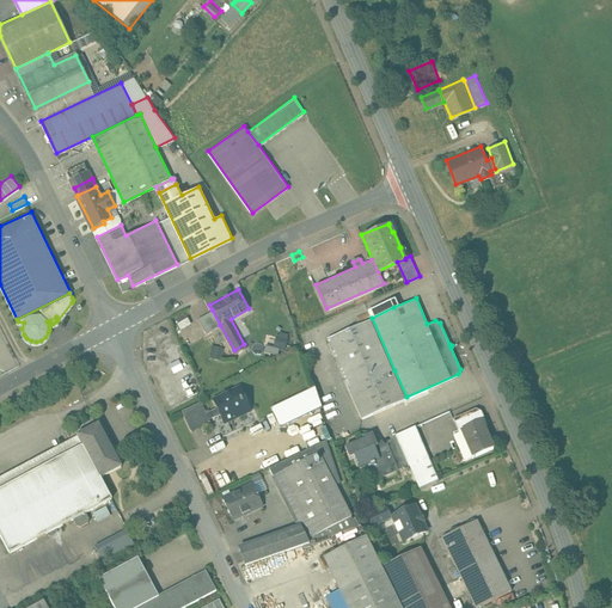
[(390,299),(368,308),(372,318),(393,307),(390,299)]
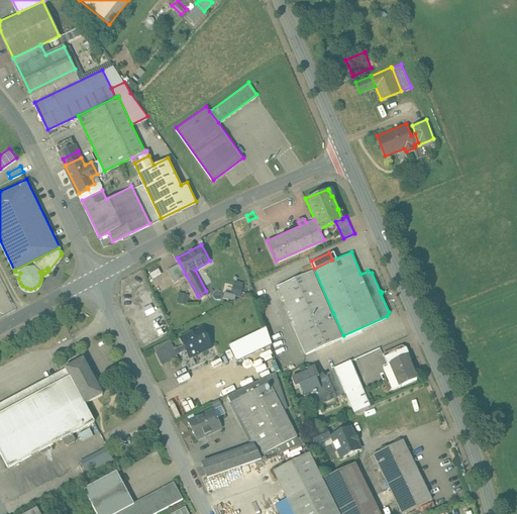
[(179,262),(168,269),(174,281),(186,275),(179,262)]
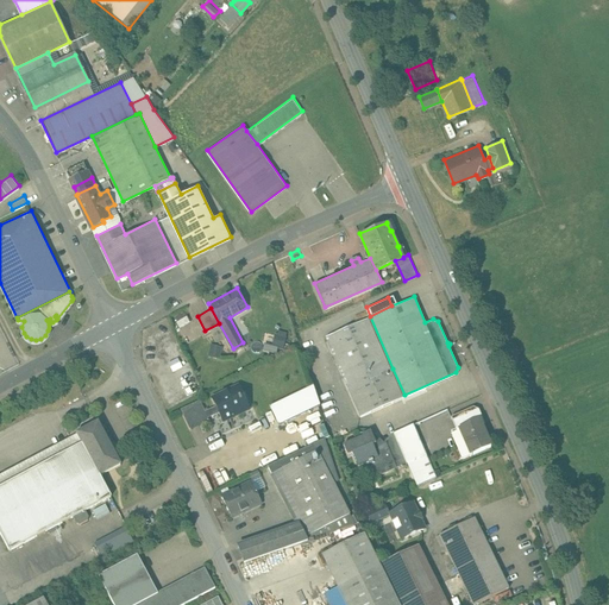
[(370,316),(326,335),(349,388),(393,369),(370,316)]
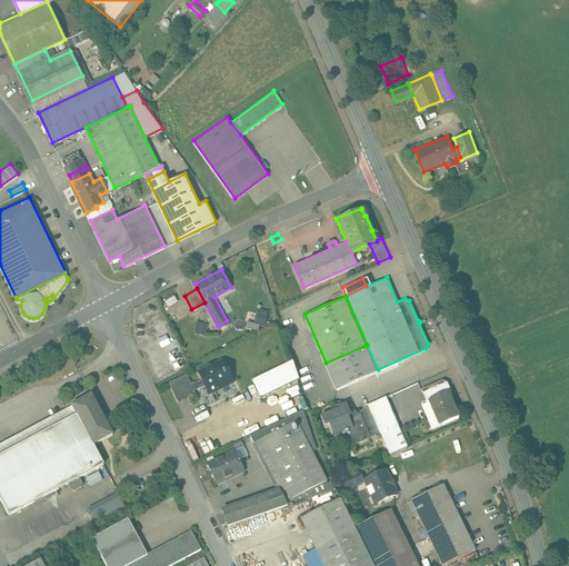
[(247,318),(246,325),(258,328),(259,323),(265,324),(268,313),(257,309),(255,320),(247,318)]
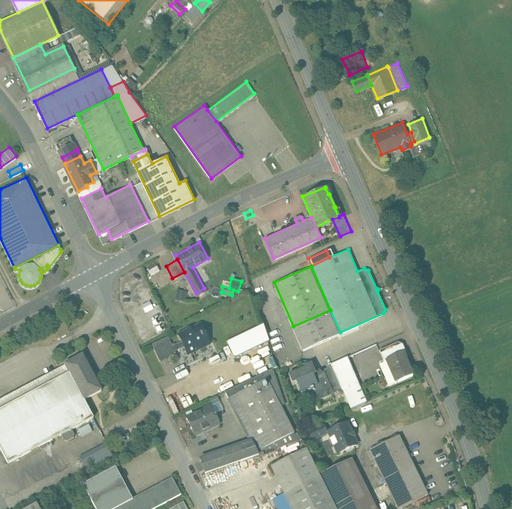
[(177,296),(185,298),(186,289),(178,288),(177,296)]
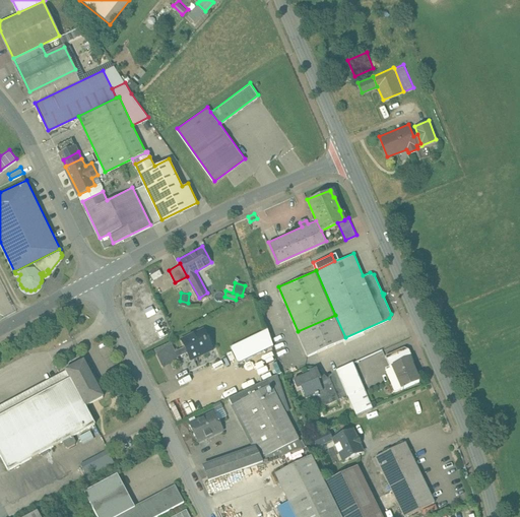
[(335,315),(298,331),(308,353),(345,337),(335,315)]
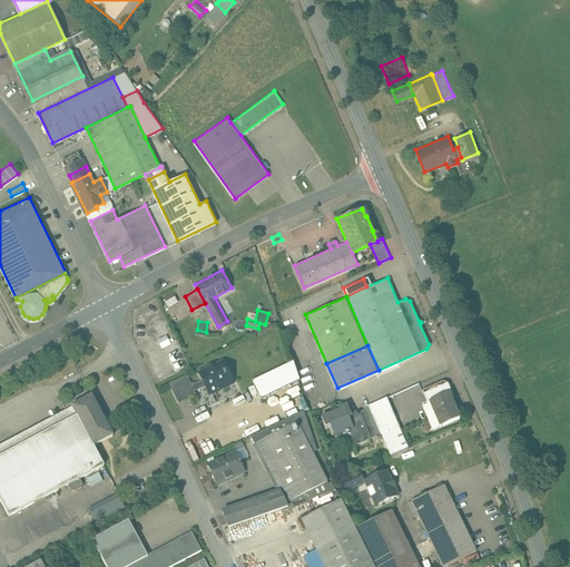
[(223,360),(198,371),(208,392),(234,381),(223,360)]
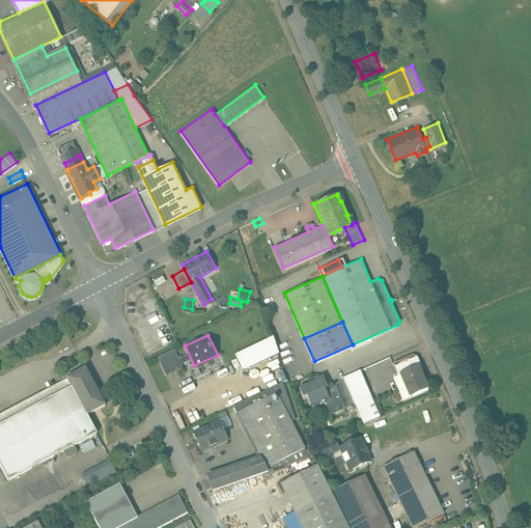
[(273,335),(235,353),(243,368),(279,352),(273,335)]
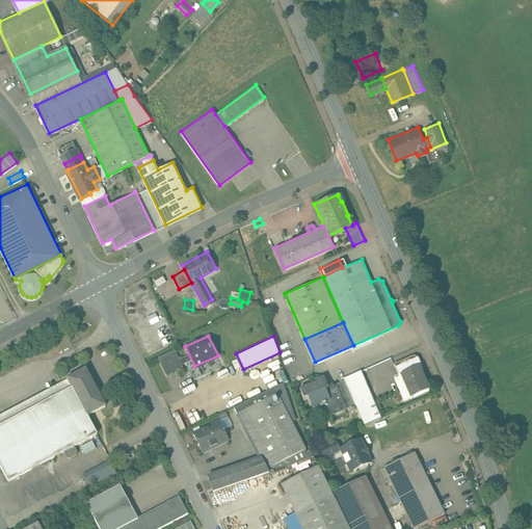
[(175,348),(158,355),(166,374),(183,366),(175,348)]
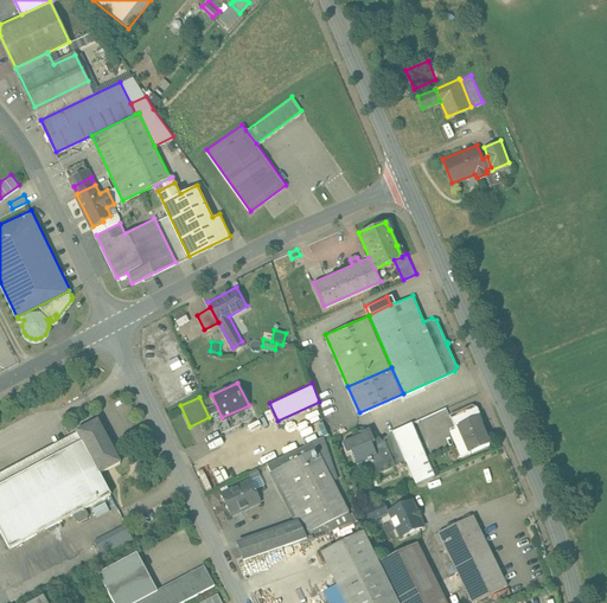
[(472,403),(458,410),(449,412),(455,425),(458,424),(477,415),(480,421),(483,419),(483,418),(477,405),(472,403)]
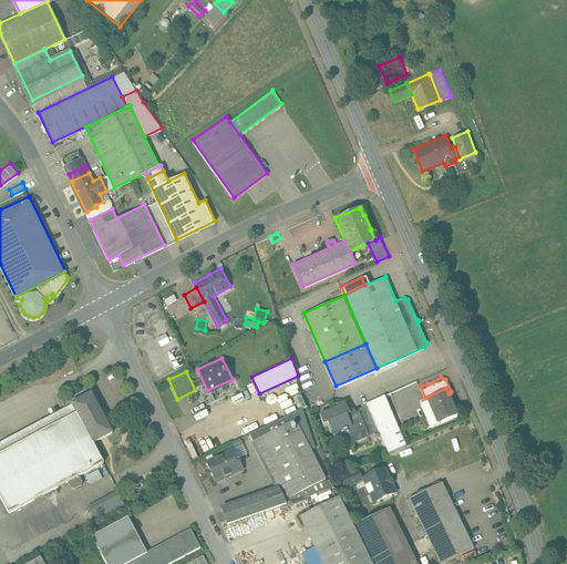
[(445,388),(428,397),(425,398),(425,401),(422,402),(431,424),(437,421),(439,421),(456,413),(449,393),(445,388)]
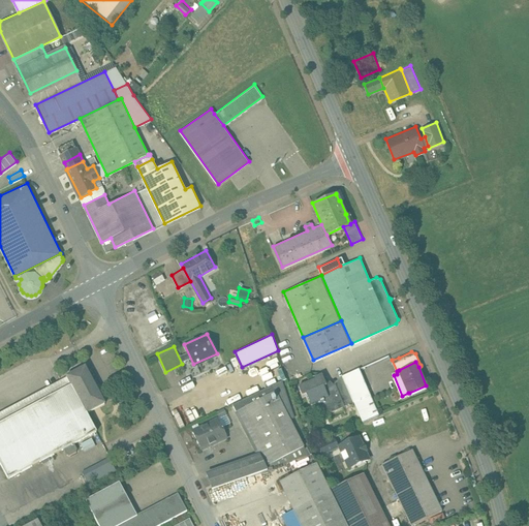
[(85,364),(66,374),(68,378),(71,383),(86,411),(87,411),(105,401),(85,364)]
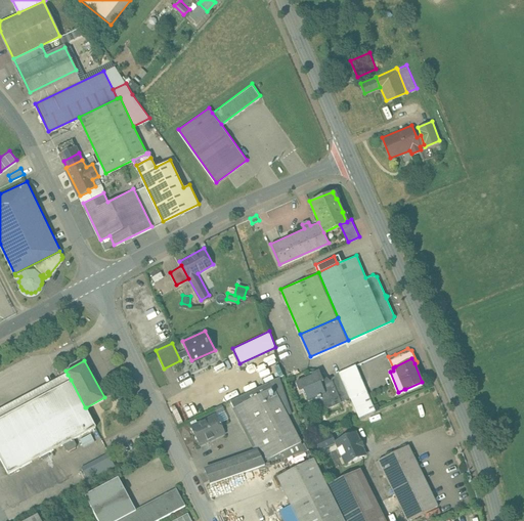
[(355,362),(339,370),(346,386),(349,395),(350,396),(350,395),(366,388),(355,362)]
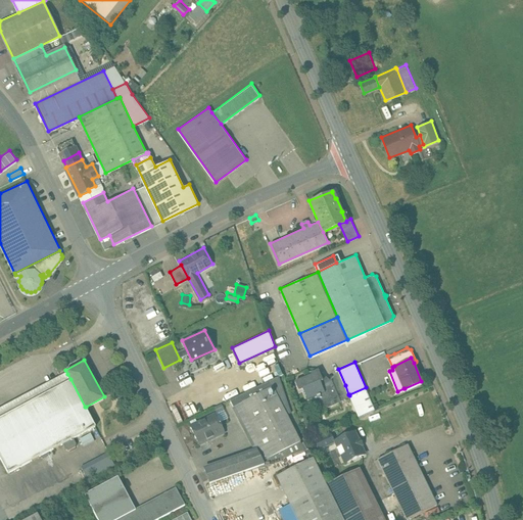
[(340,375),(324,382),(319,370),(318,369),(312,372),(312,374),(295,381),(299,389),(300,389),(302,388),(307,398),(318,394),(323,407),(339,399),(339,398),(335,389),(345,385),(340,375)]
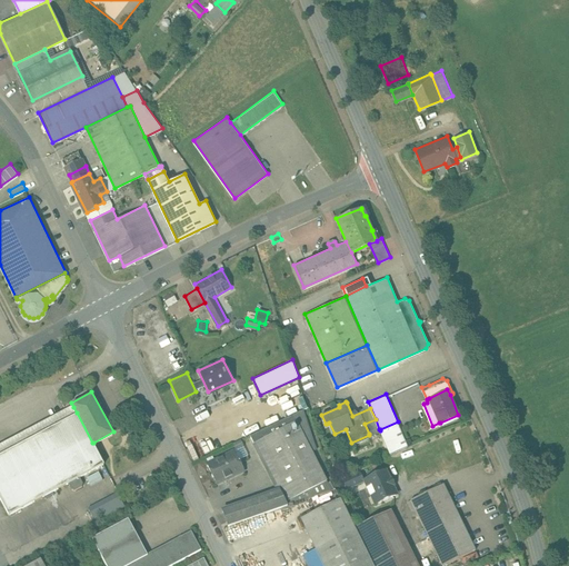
[(73,407),(0,445),(0,453),(77,413),(73,407)]
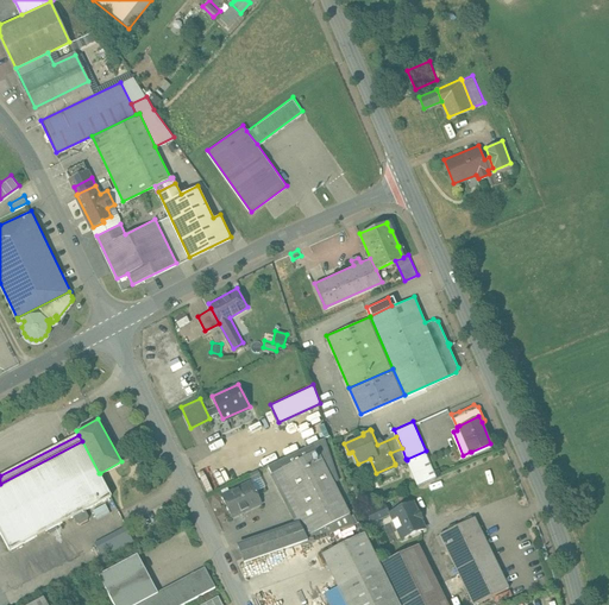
[(338,479),(324,436),(268,464),(297,522),(306,539),(316,535),(314,530),(350,511),(333,481),(338,479)]
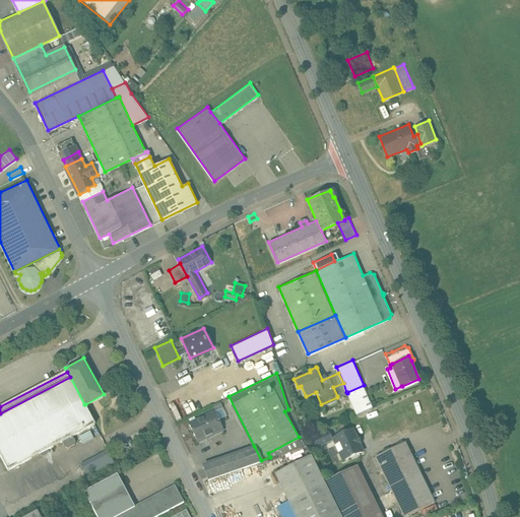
[(0,413),(0,453),(8,468),(63,439),(65,445),(68,445),(75,441),(75,439),(72,434),(94,422),(85,404),(84,404),(70,377),(0,413)]
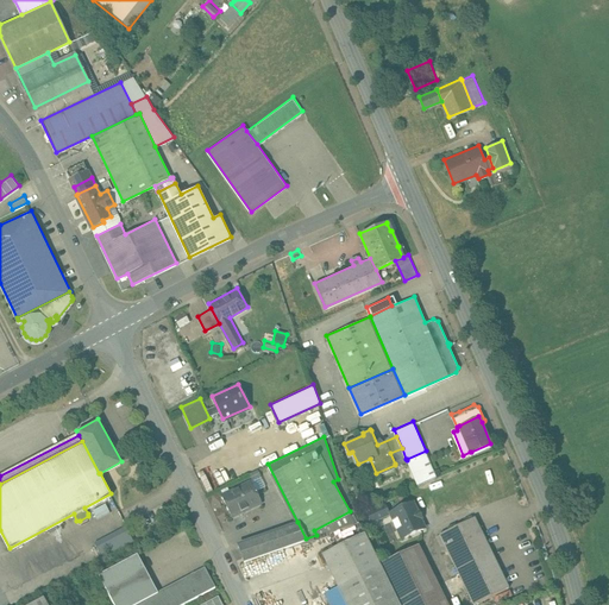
[(402,448),(390,453),(395,464),(406,459),(402,448)]
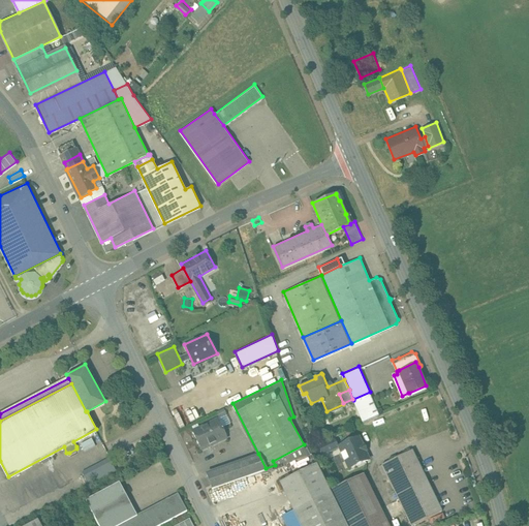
[(370,392),(353,399),(363,420),(379,412),(370,392)]
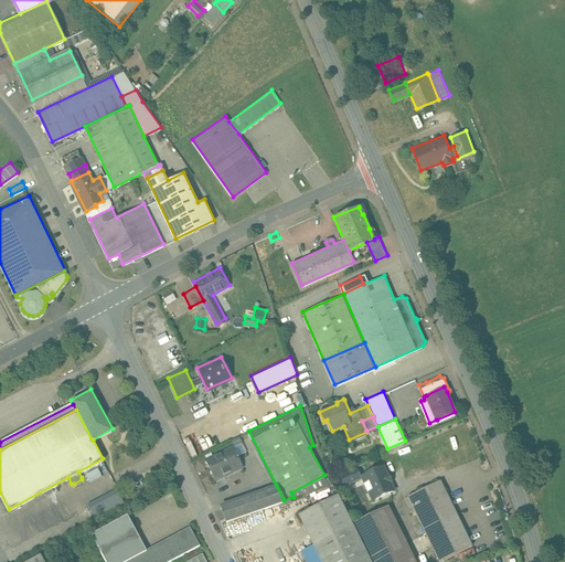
[(233,445),(205,458),(215,478),(242,465),(233,445)]
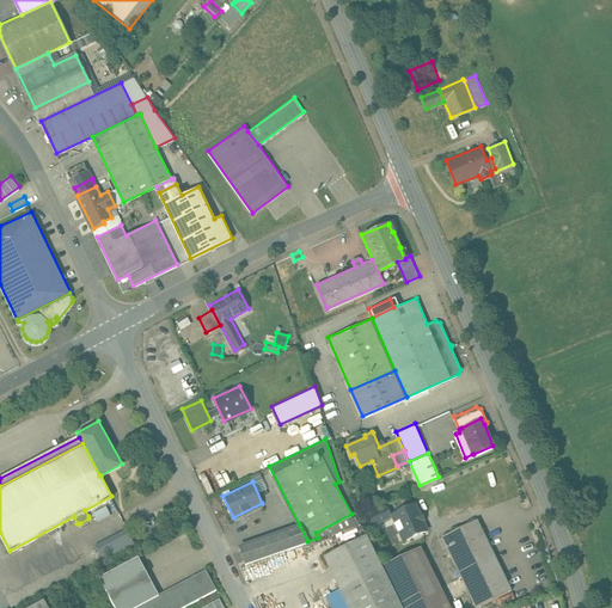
[(415,503),(393,513),(396,519),(393,520),(398,530),(401,529),(404,538),(426,528),(422,519),(423,517),(421,511),(418,513),(415,503)]
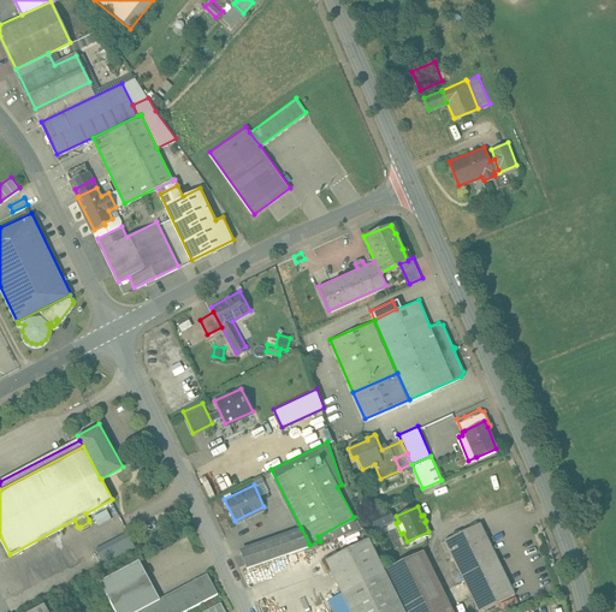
[(390,507),(372,516),(375,524),(394,517),(390,507)]
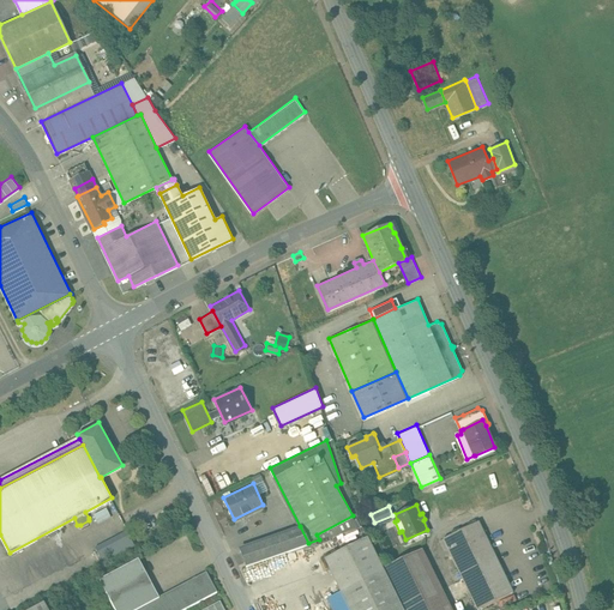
[(353,515),(317,535),(319,539),(357,526),(353,515)]
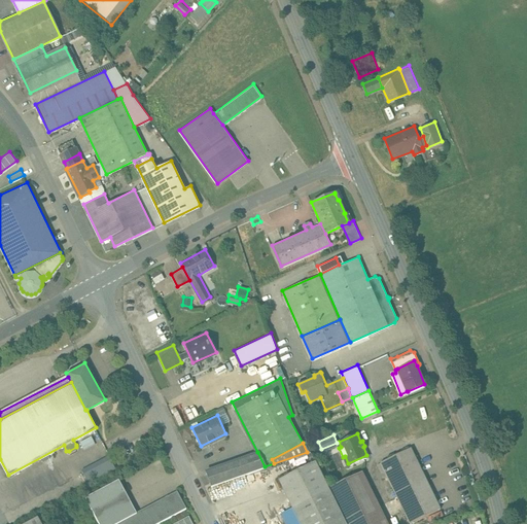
[(411,446),(380,460),(410,522),(441,507),(411,446)]
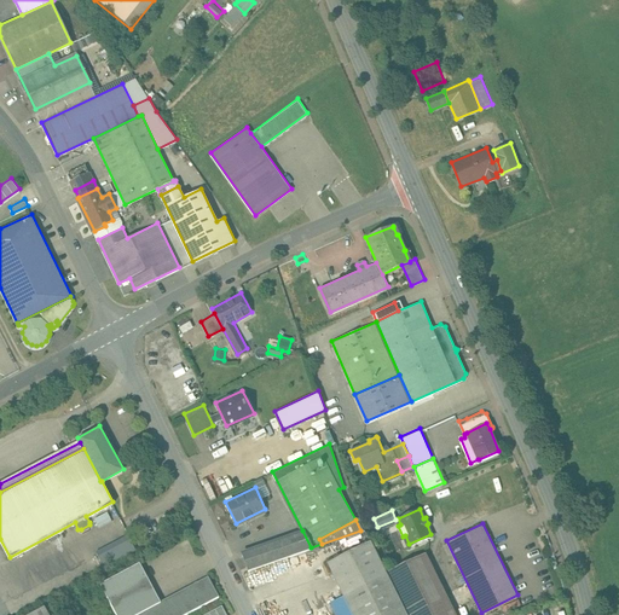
[(302,531),(242,552),(248,569),(311,547),(302,531)]
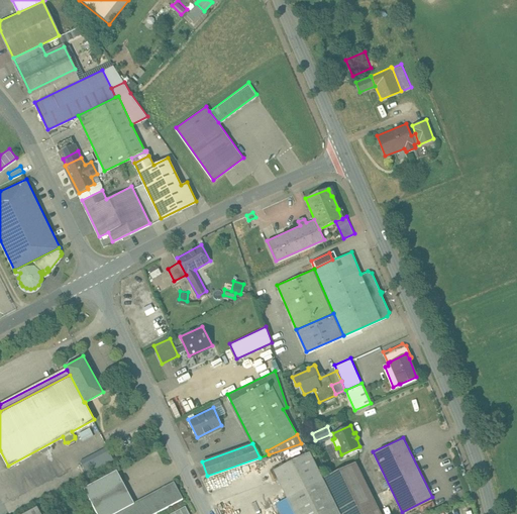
[(107,446),(91,454),(91,456),(86,459),(91,469),(96,466),(112,456),(107,446)]
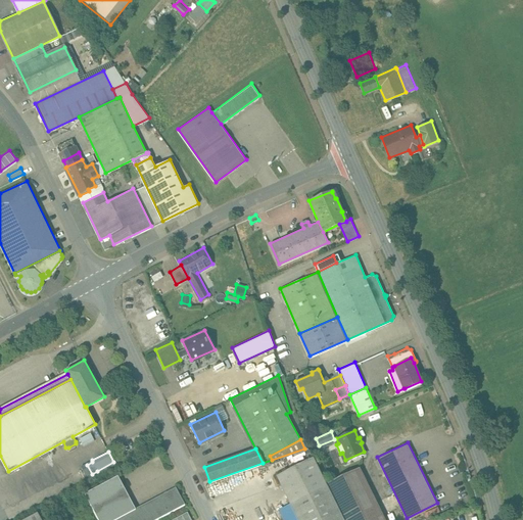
[(313,457),(276,474),(290,503),(327,484),(326,482),(313,457)]
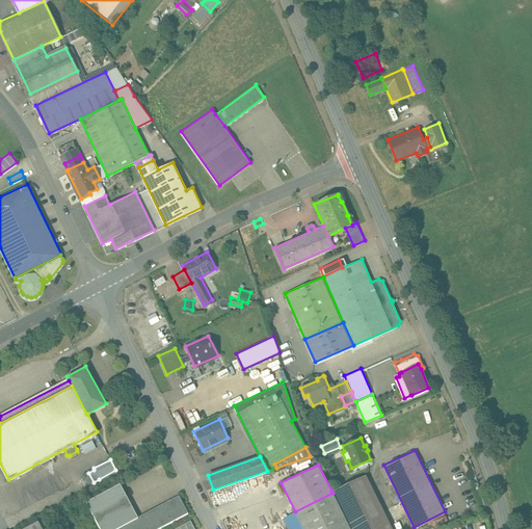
[(392,528),(365,474),(331,491),(333,493),(350,528),(392,528)]
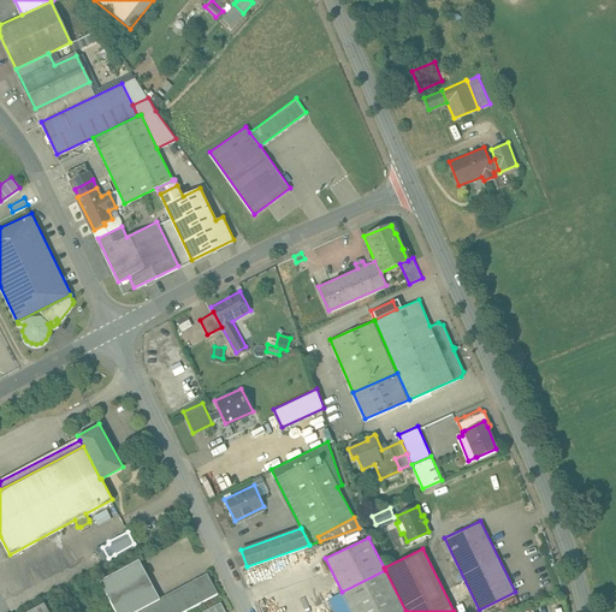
[(138,559),(100,580),(117,611),(179,611),(218,592),(207,572),(159,598),(138,559)]
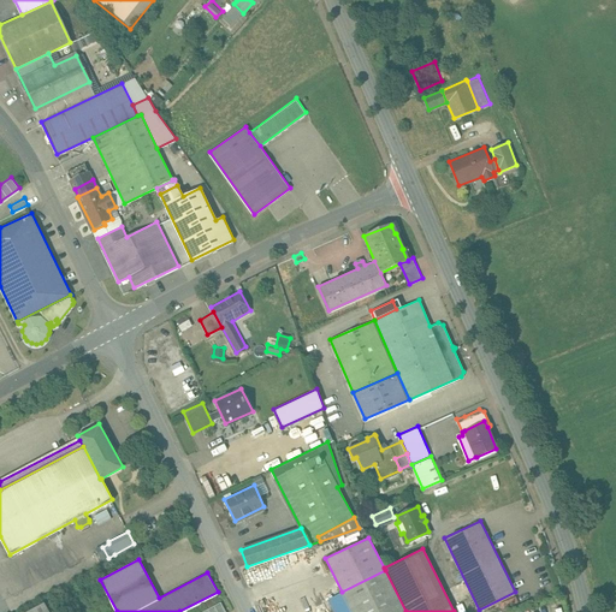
[(406,611),(385,570),(342,592),(351,611),(406,611)]
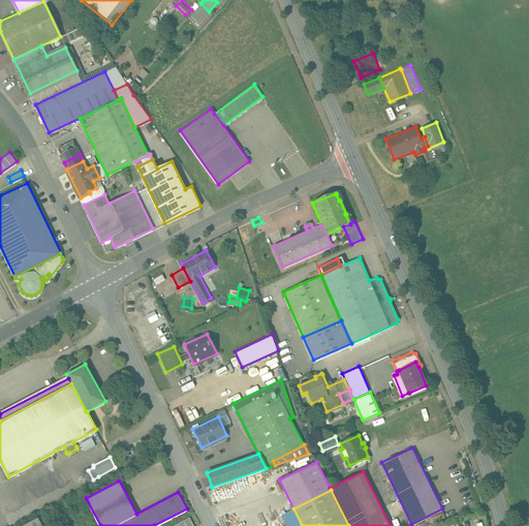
[(302,525),(293,508),(282,514),(287,525),(302,525)]
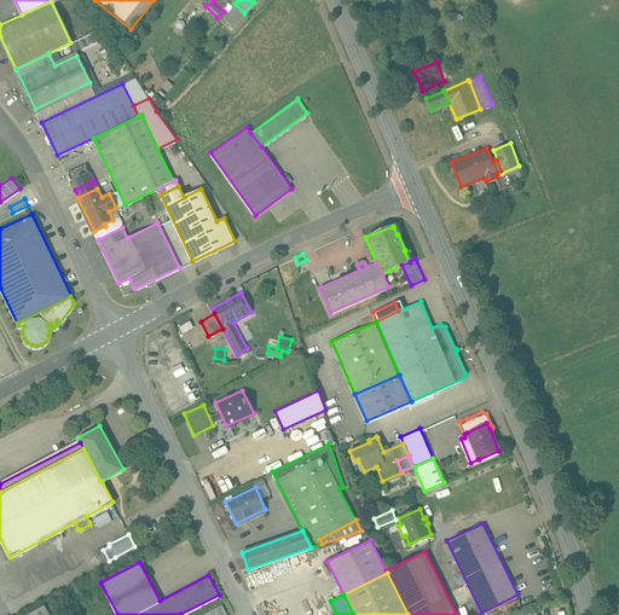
[(226,614),(221,603),(198,614),(226,614)]
